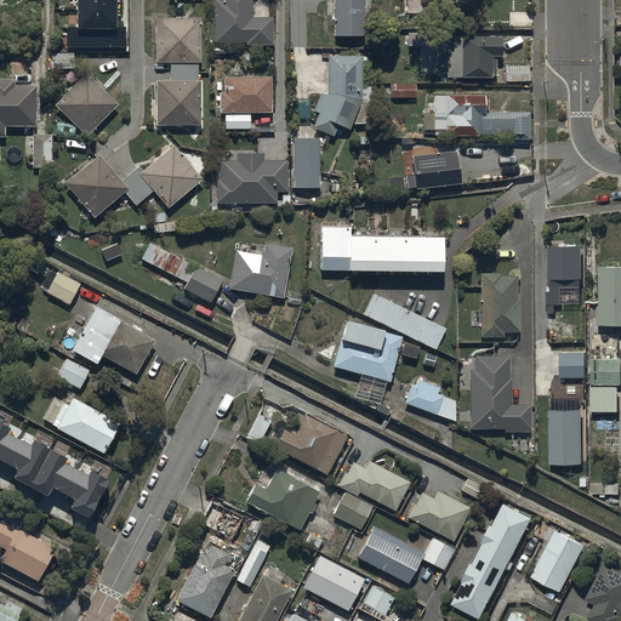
[(68,27),(68,46),(125,46),(125,27),(118,27),(117,0),(78,0),(79,27),(68,27)]
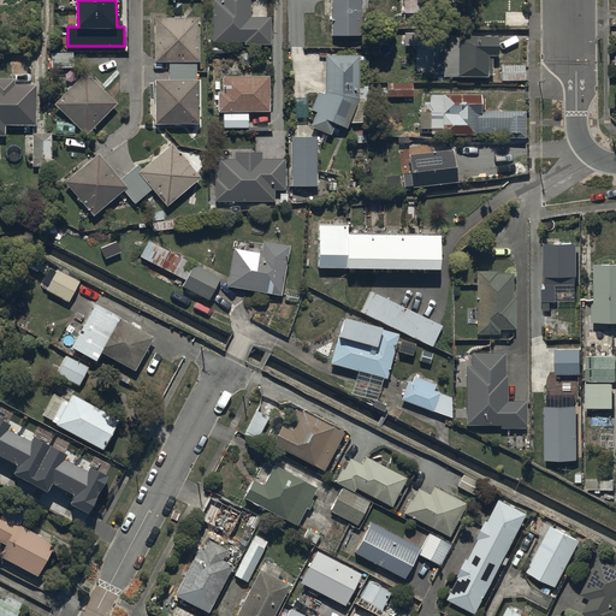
[(271,17),(249,17),(249,0),(212,0),(213,41),(224,41),(224,45),(271,43),(271,17)]
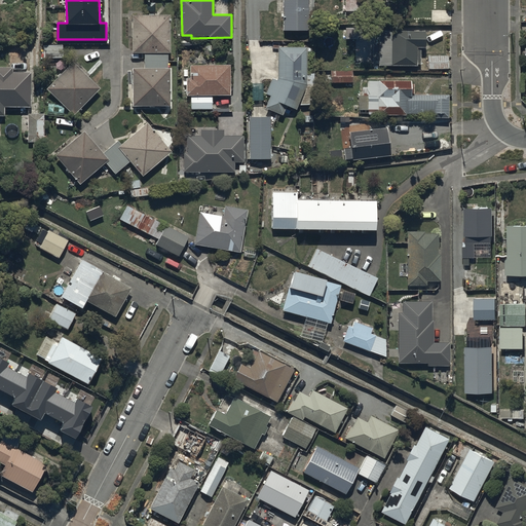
[(283,0),(284,29),(306,29),(305,0),(283,0)]
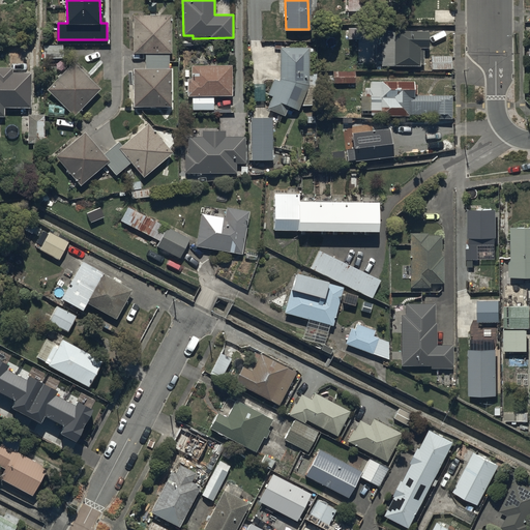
[(362,0),(347,0),(347,17),(363,17),(362,0)]
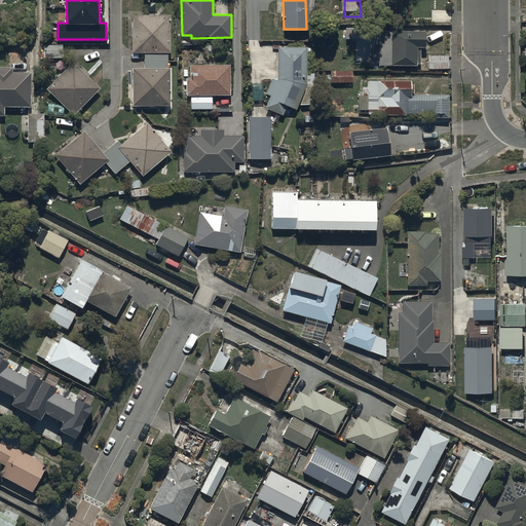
[(433,23),(449,23),(449,10),(433,10),(433,23)]
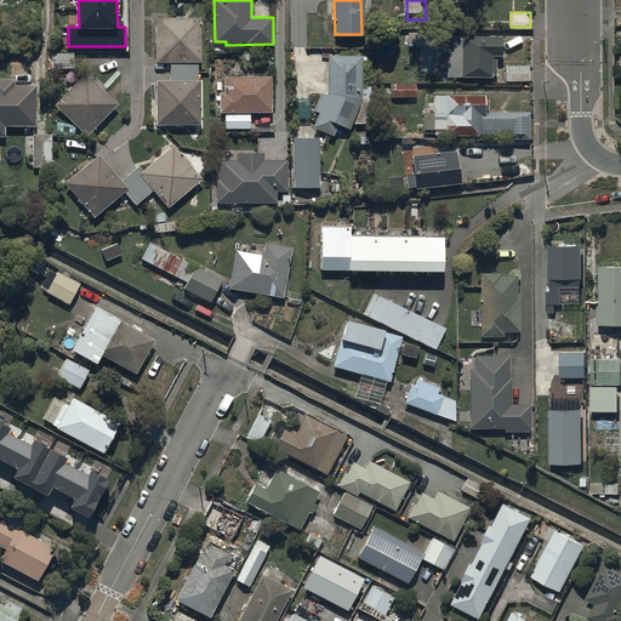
[(170,79),(155,79),(155,125),(203,124),(201,79),(199,79),(199,62),(201,62),(201,16),(157,17),(157,62),(170,62),(170,79)]
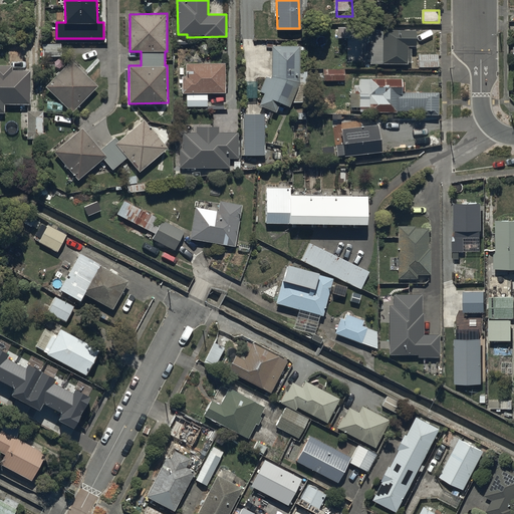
[(369,57),(369,62),(406,62),(405,45),(415,45),(414,30),(369,30),(369,44),(365,44),(365,57),(369,57)]
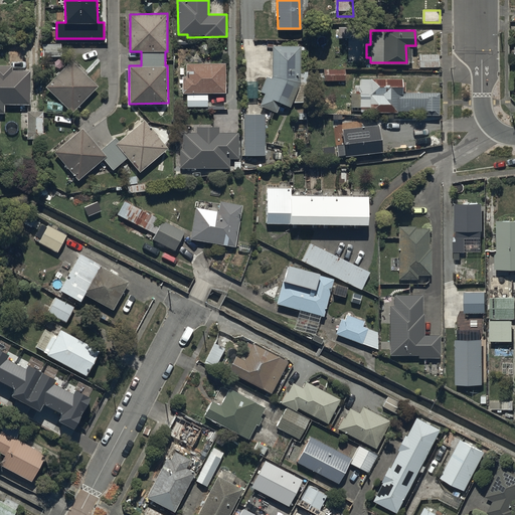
[(60,43),(43,43),(43,57),(60,56),(60,43)]
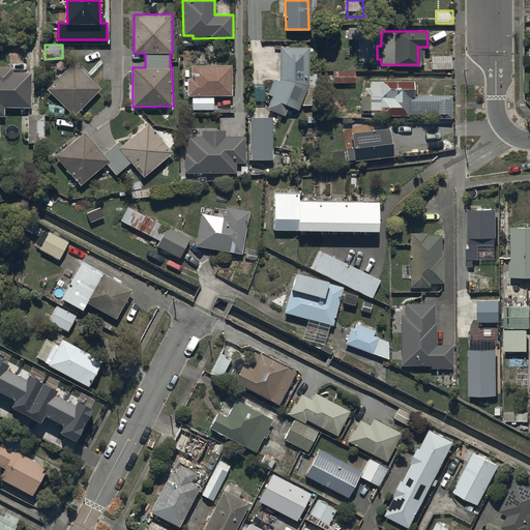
[(296,110),(307,82),(307,49),(281,49),(281,81),(274,79),(268,94),(272,96),(268,108),(285,114),(288,107),(296,110)]
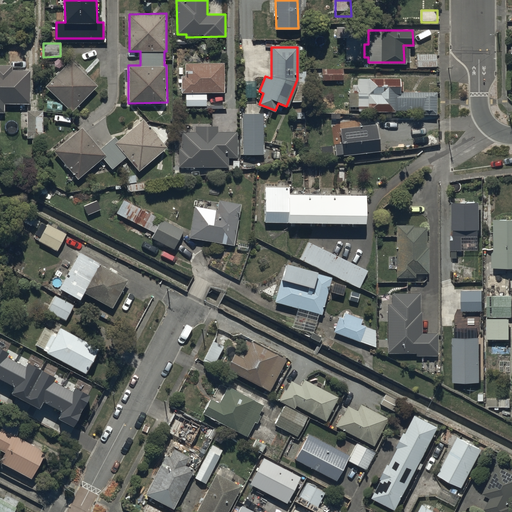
[(417,67),(435,67),(435,54),(417,54),(417,67)]
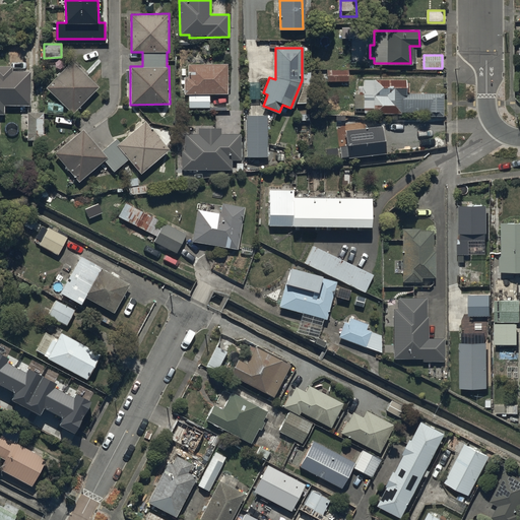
[(47,87),(72,113),(99,86),(72,61),(47,87)]
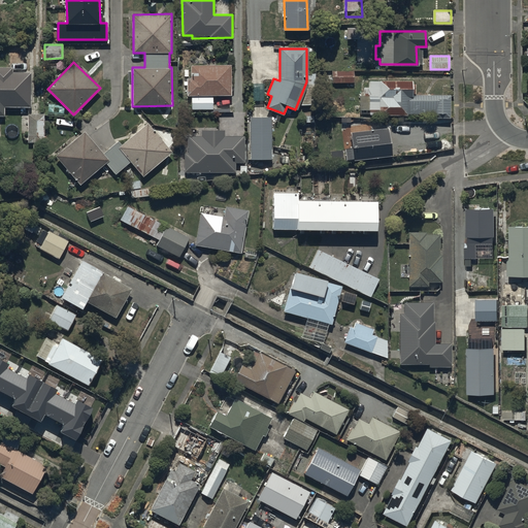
[(187,96),(230,96),(230,65),(191,65),(191,78),(186,78),(187,96)]
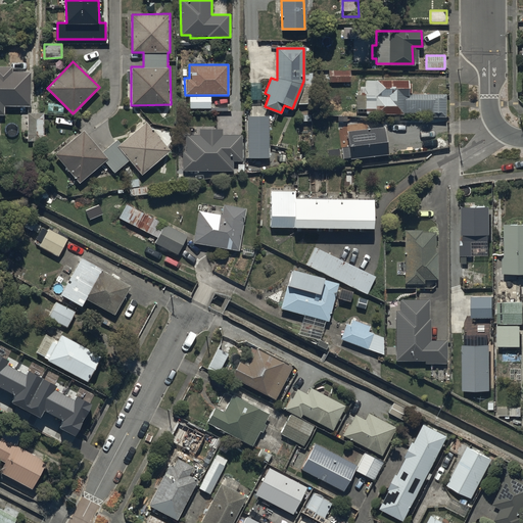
[(3,105),(30,105),(30,70),(12,70),(12,66),(0,65),(0,113),(4,114),(3,105)]
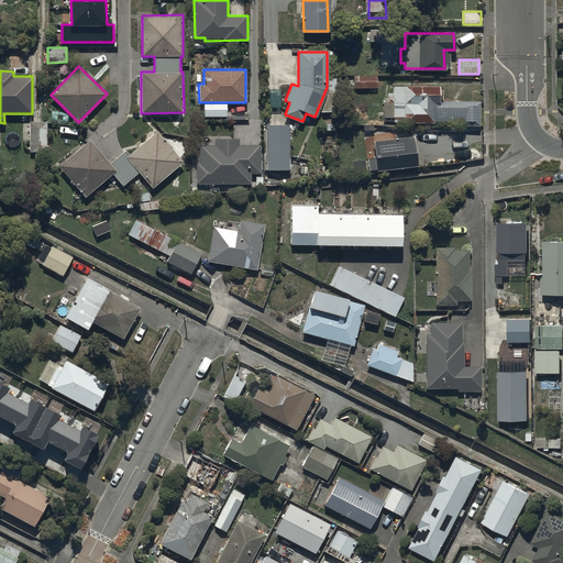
[(352,77),(353,87),(377,87),(377,77),(352,77)]
